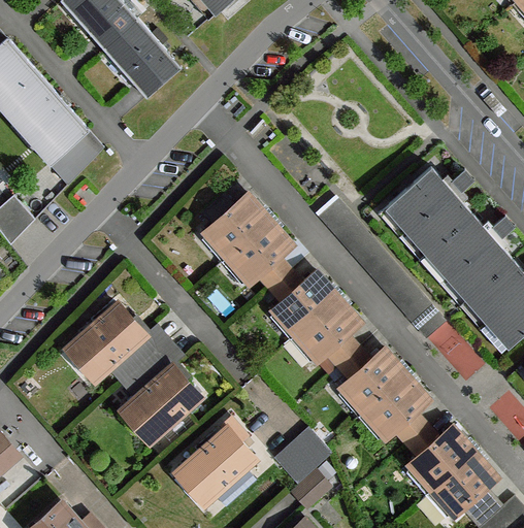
[(95,30),(124,4),(120,0),(68,0),(78,11),(73,17),(90,35),(95,30)]
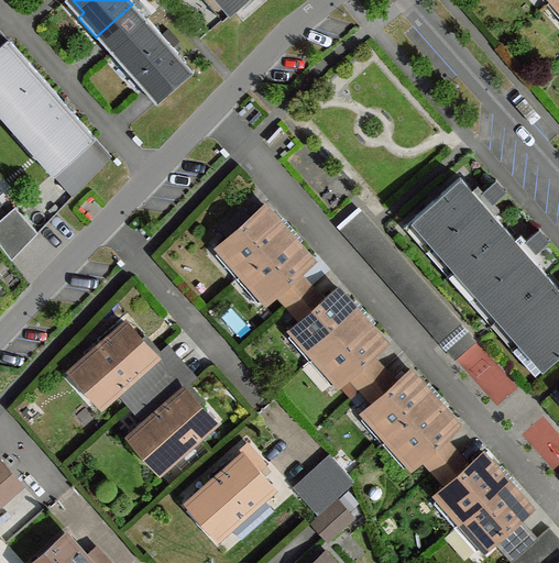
[(221,0),(231,10),(242,0),(221,0)]
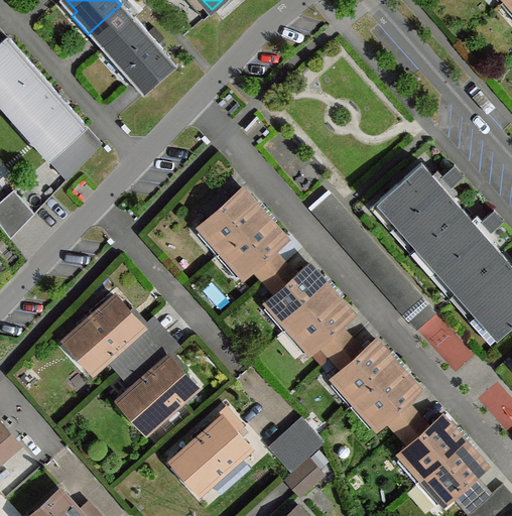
[(93,29),(105,41),(133,16),(121,4),(93,29)]
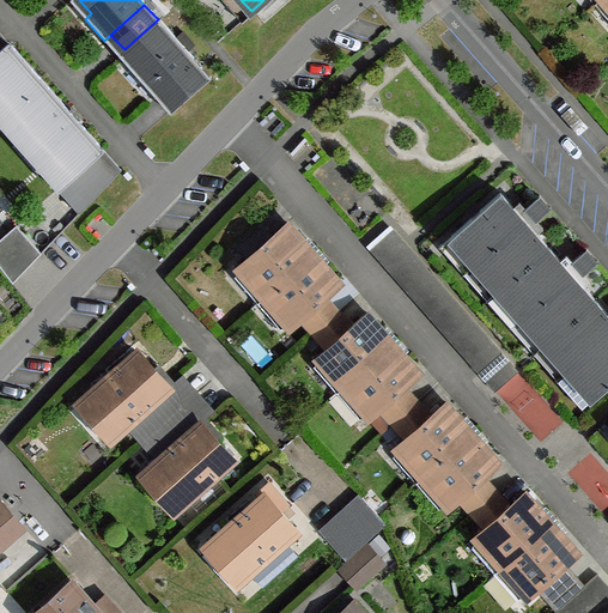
[(152,96),(168,113),(207,78),(193,61),(158,19),(125,49),(143,71),(135,77),(152,96)]
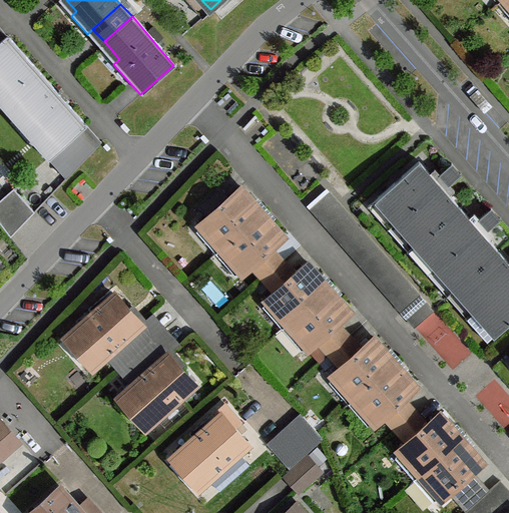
[(0,90),(6,97),(35,71),(4,35),(0,38),(0,90)]
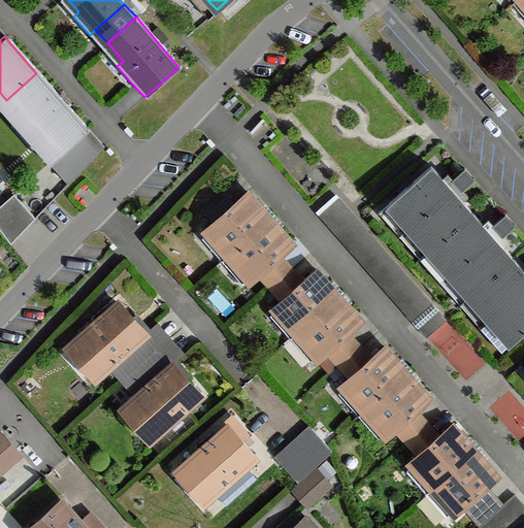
[(87,129),(36,73),(6,100),(56,156),(87,129)]
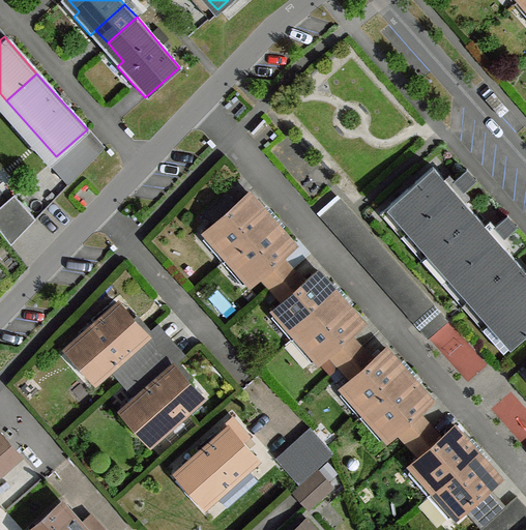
[(87,129),(56,156),(48,164),(66,184),(104,146),(87,129)]
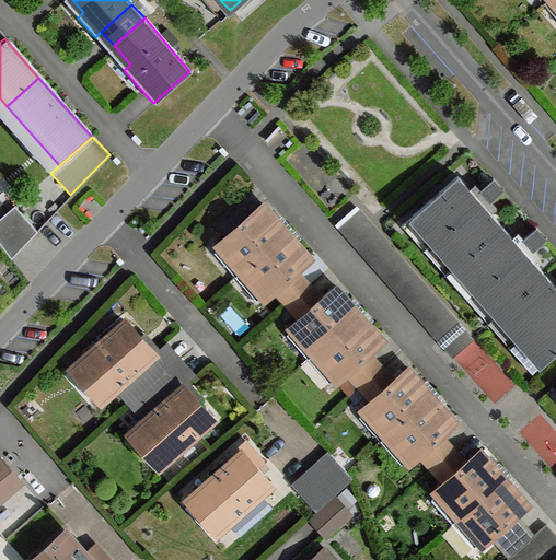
[(461,182),(483,207),(488,201),(483,195),(495,184),(485,172),(473,183),(467,176),(461,182)]
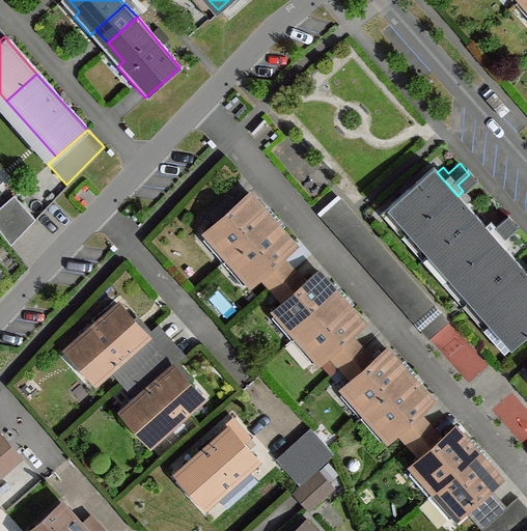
[(432,167),(388,204),(430,251),(472,214),(458,196),(437,172),(432,167)]
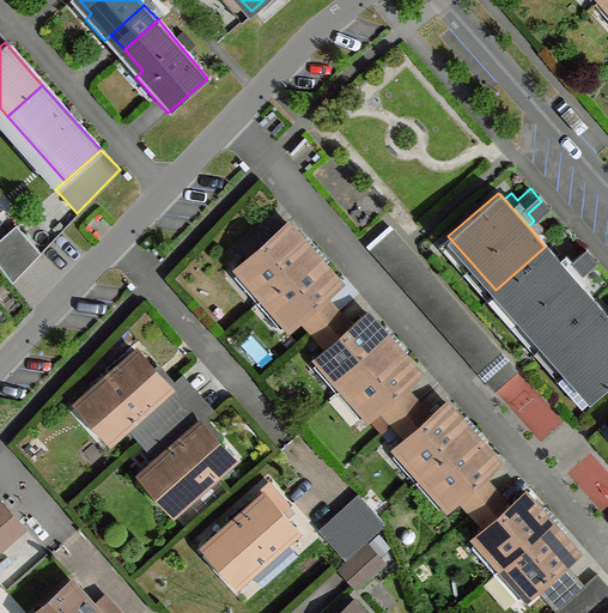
[(261,298),(310,254),(285,224),(235,268),(261,298)]
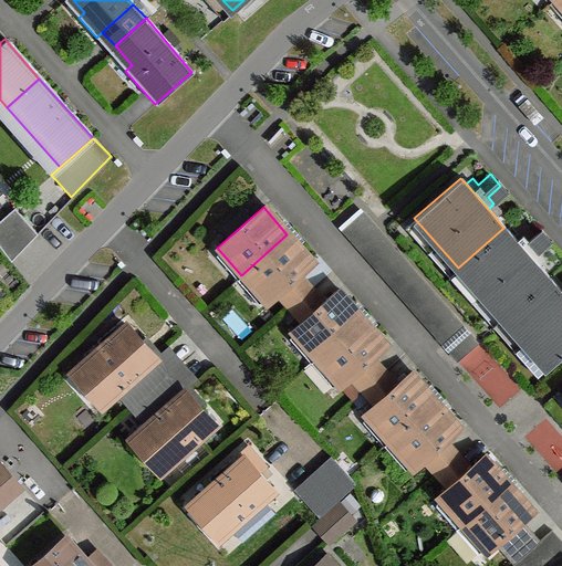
[(35,233),(12,208),(0,219),(0,250),(9,262),(35,233)]
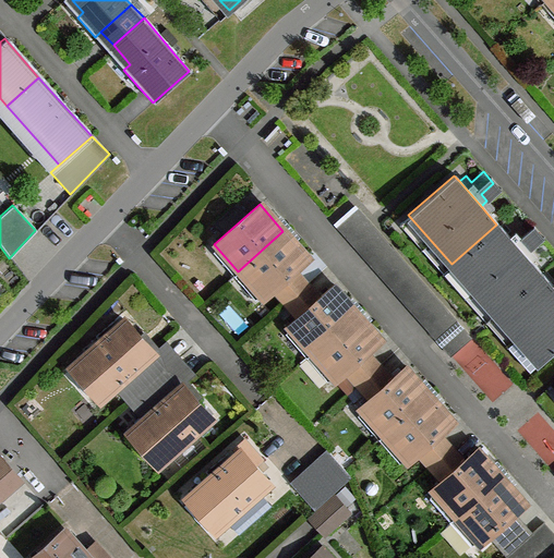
[(503,231),(524,256),(531,250),(526,243),(537,233),(527,221),(514,232),(509,226),(503,231)]
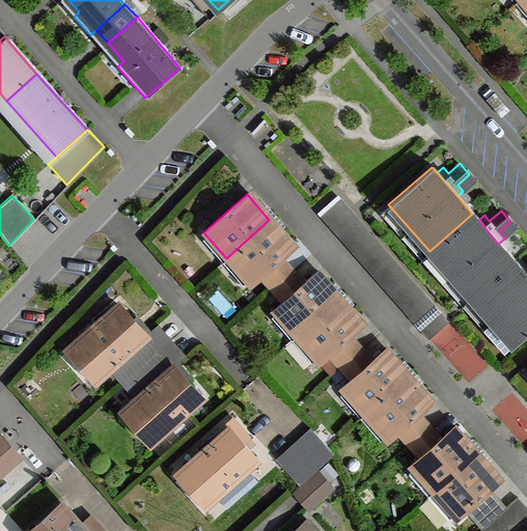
[(472,214),(430,251),(471,298),(512,259),(498,244),(478,220),(472,214)]
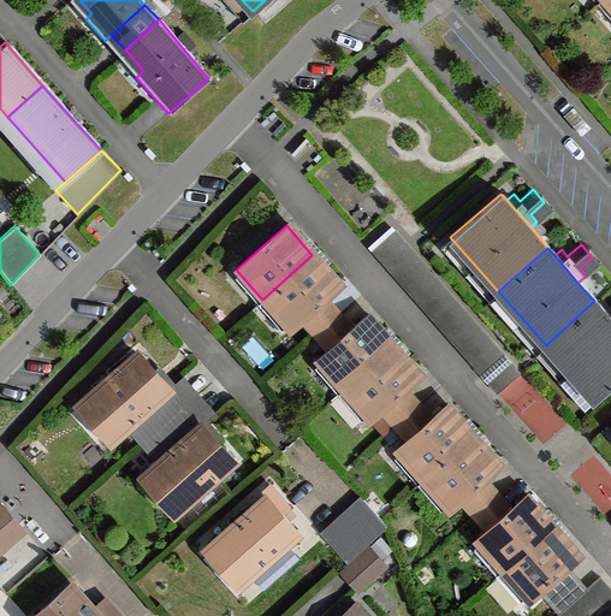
[(338,284),(312,255),(262,300),(290,329),(297,321),(326,296),(338,284)]
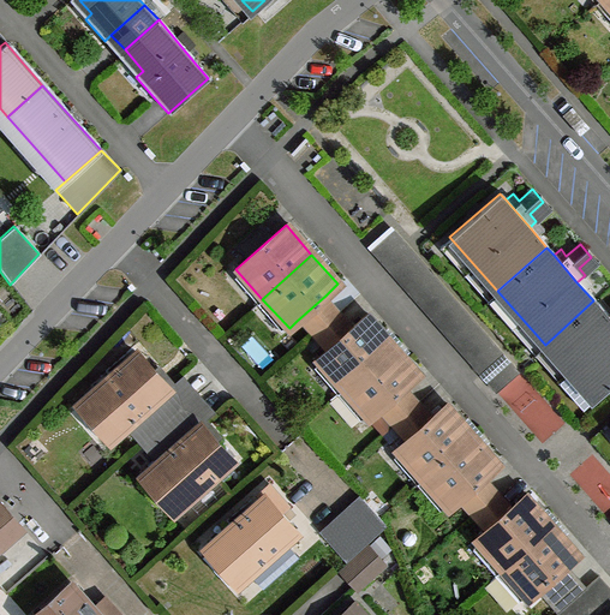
[(352,326),(326,296),(297,321),(308,333),(324,351),(352,326)]
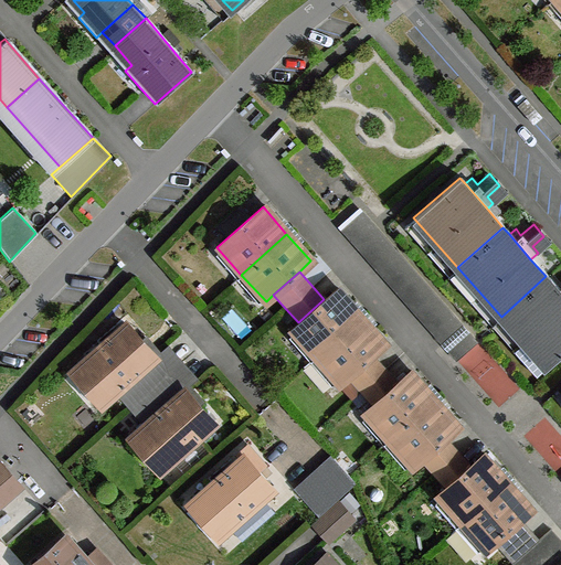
[(560,292),(552,283),(546,276),(501,317),(546,366),(560,352),(560,292)]
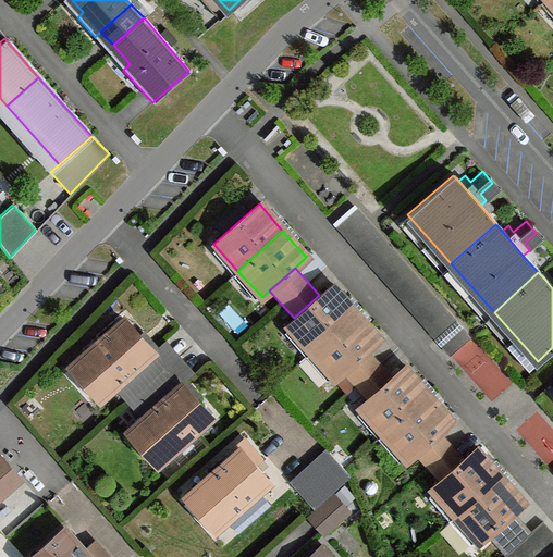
[(355,312),(330,285),(319,295),(294,318),(286,324),(310,351),(355,312)]
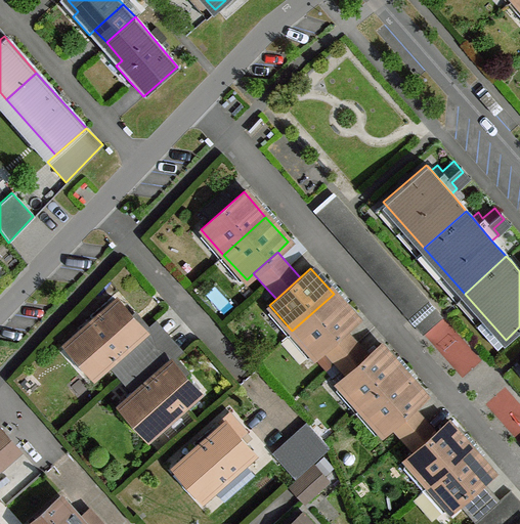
[(356,319),(334,294),(292,331),(313,355),(321,349),(346,328),(356,319)]
